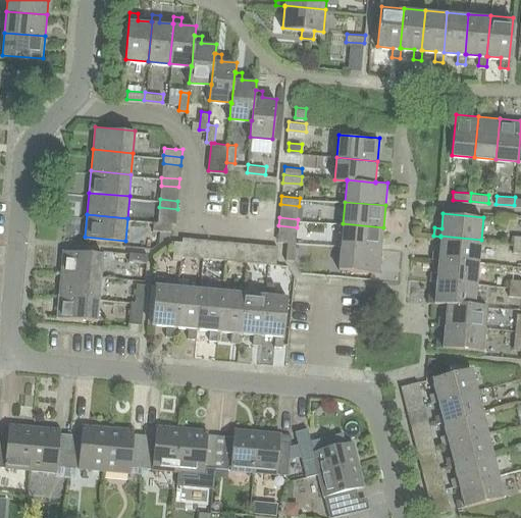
[(153,228),(171,230),(171,222),(154,220),(153,228)]
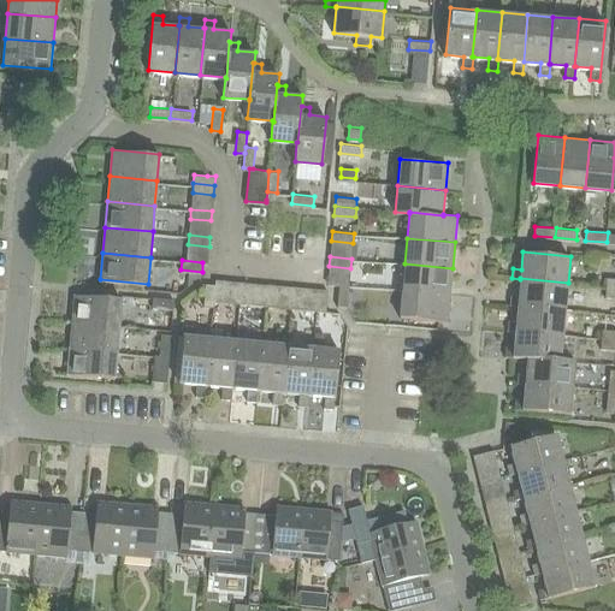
[(453,268),(404,264),(402,289),(450,294),(453,268)]
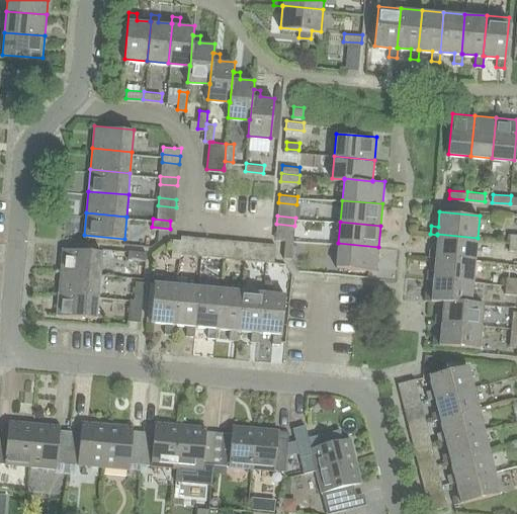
[(437,234),(437,235),(436,249),(429,249),(428,255),(435,256),(435,255),(476,259),(478,238),(437,234)]
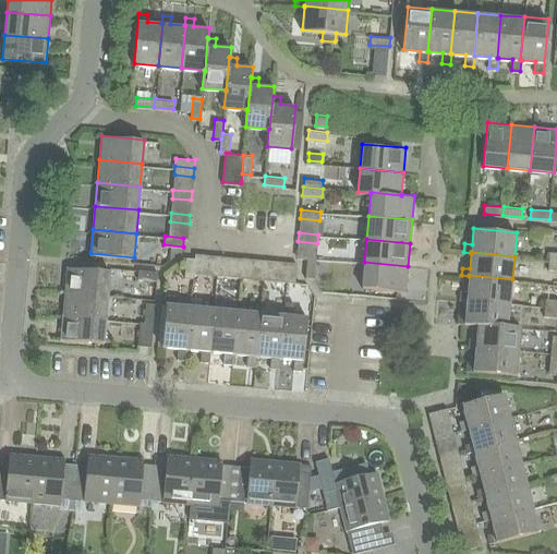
[(195,257),(194,272),(203,273),(204,253),(195,253),(195,257)]
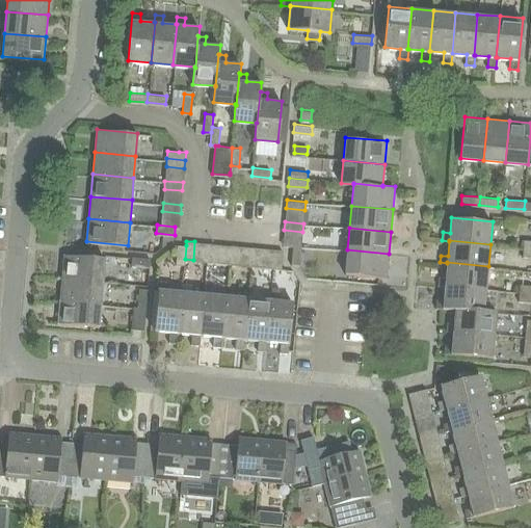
[(217,243),(208,243),(207,261),(215,262),(217,243)]
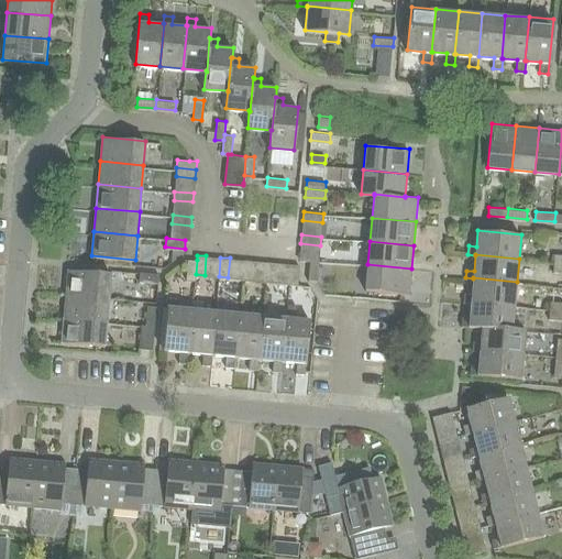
[(196,274),(197,260),(188,259),(186,278),(195,280),(196,274)]
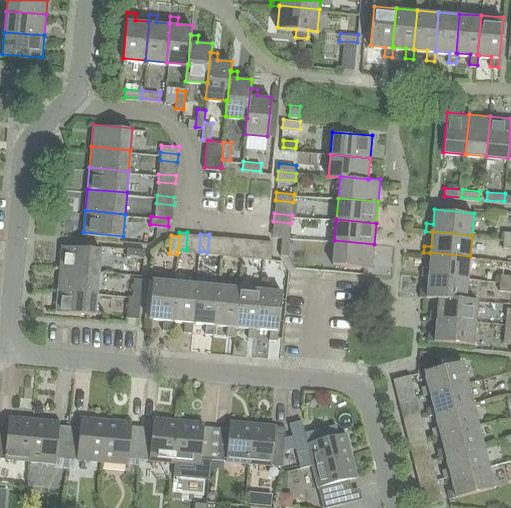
[(230,236),(222,235),(220,253),(228,254),(230,236)]
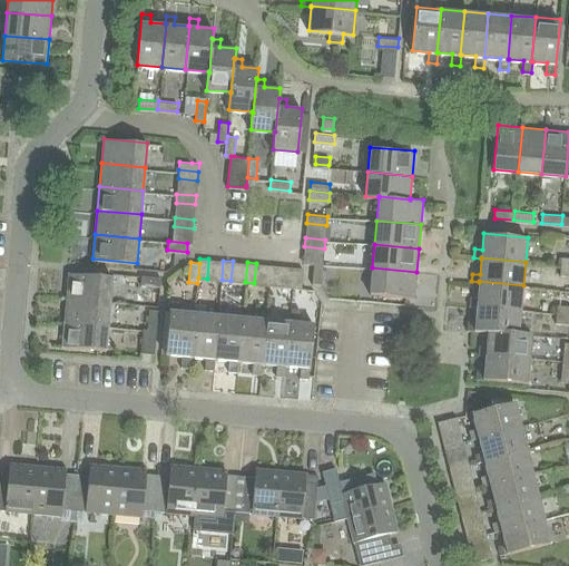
[(321,283),(323,263),(314,263),(312,282),(321,283)]
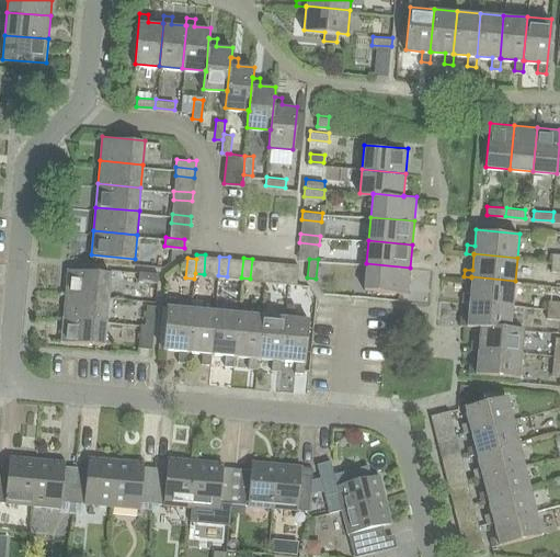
[(275,261),(266,260),(264,280),(274,281),(275,261)]
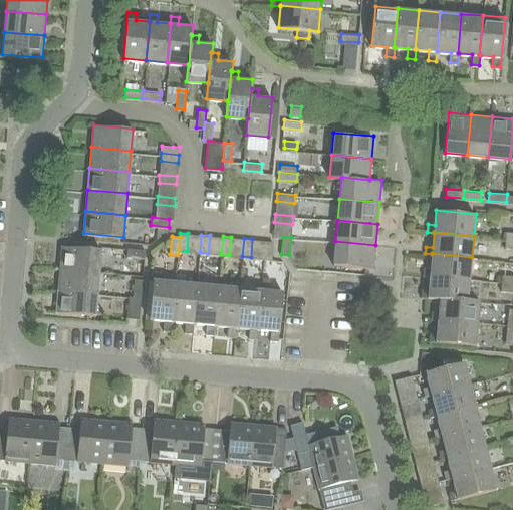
[(272,259),(273,241),(265,240),(264,258),(272,259)]
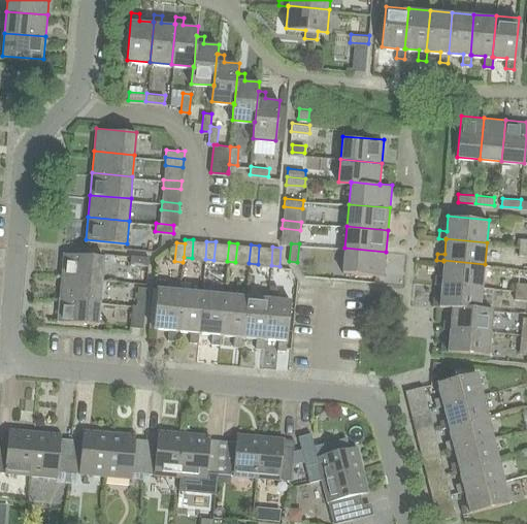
[(386,252),(344,248),(342,270),(384,274),(386,252)]
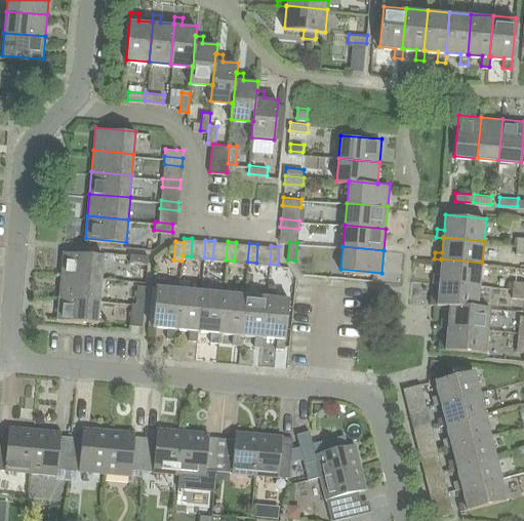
[(62,273),(102,277),(104,254),(64,250),(62,273)]
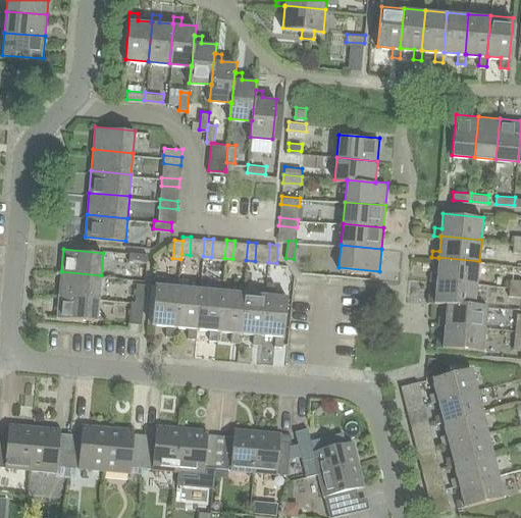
[(148,253),(129,251),(128,259),(147,261),(148,253)]
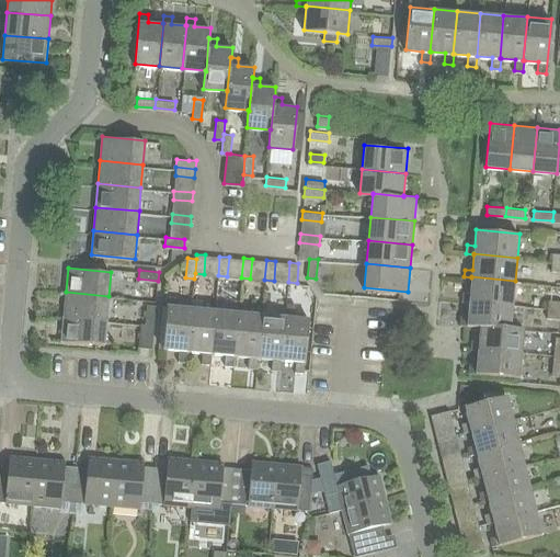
[(471,276),(471,277),(470,292),(463,292),(463,300),(469,300),(513,304),(515,281),(471,276)]
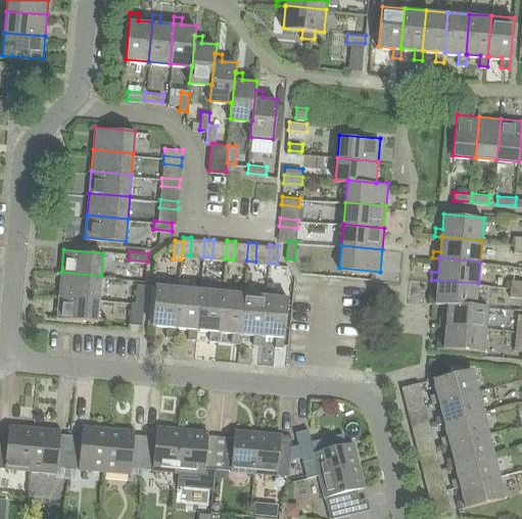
[(59,293),(99,297),(101,276),(61,272),(59,293)]
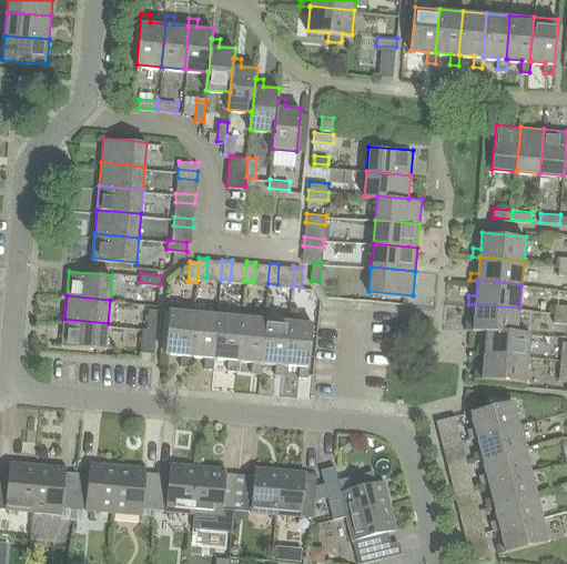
[(566,303),(555,302),(555,311),(566,312),(566,303)]
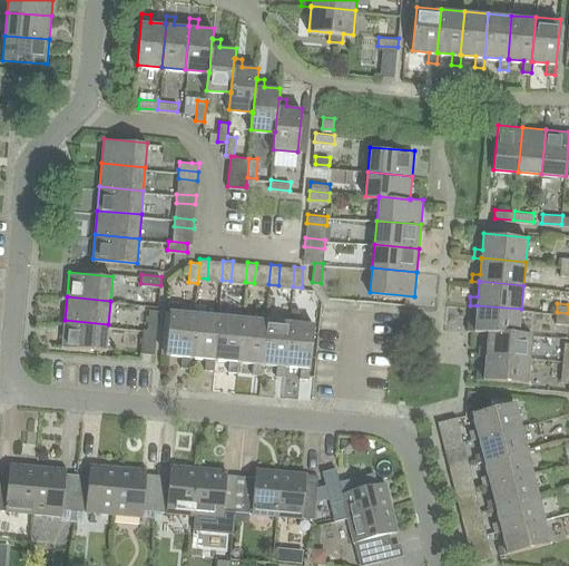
[(477,305),(476,321),(468,320),(468,329),(488,331),(519,332),(521,309),(477,305)]
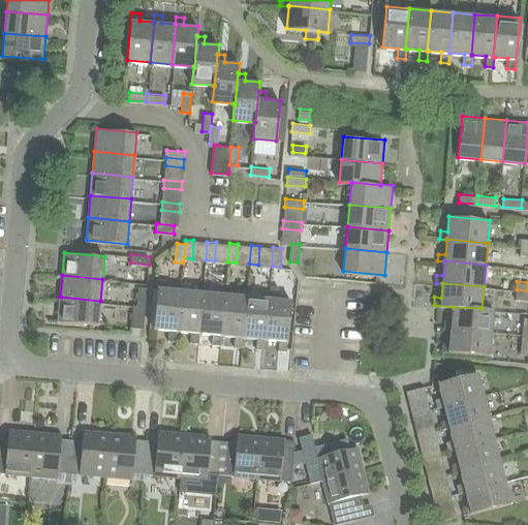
[(265,338),(266,338),(279,339),(278,349),(286,350),(291,299),(278,298),(279,285),(271,285),(270,298),(269,297),(265,338)]
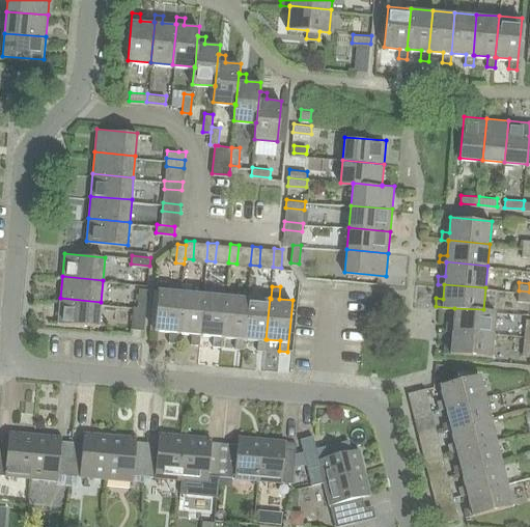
[(139,287),(137,305),(146,306),(147,287),(139,287)]
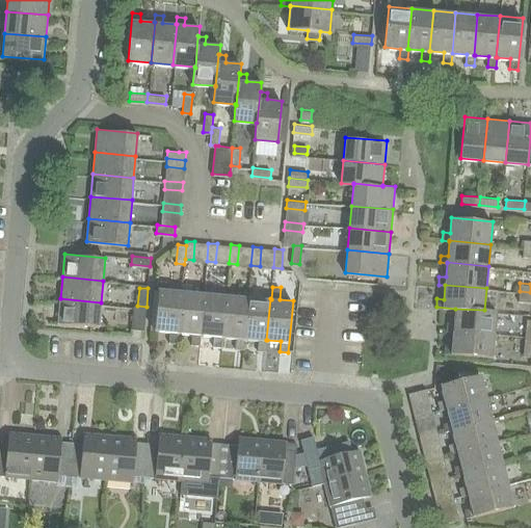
[(178,332),(182,291),(159,289),(155,330),(170,331),(169,341),(178,342),(179,332),(178,332)]
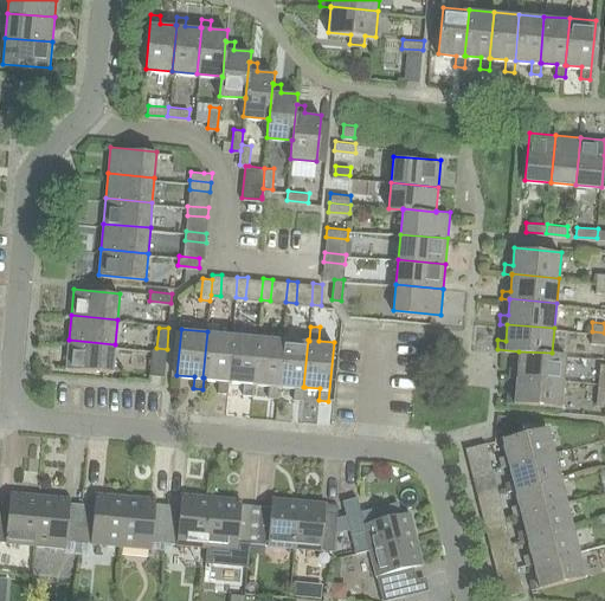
[(232,334),(207,331),(203,377),(204,377),(219,379),(218,391),(227,392),(229,380),(232,334)]
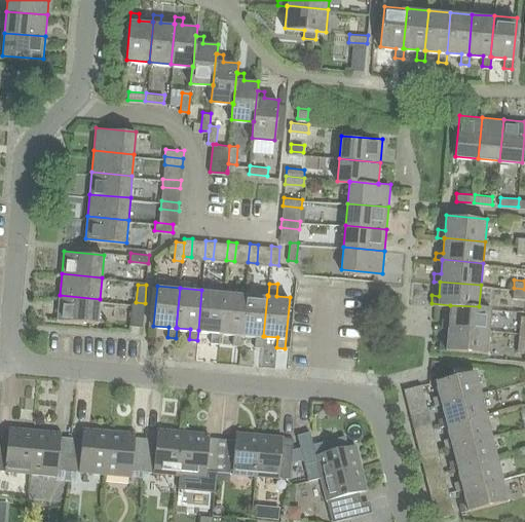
[(524,289),(514,288),(513,296),(524,297),(524,289)]
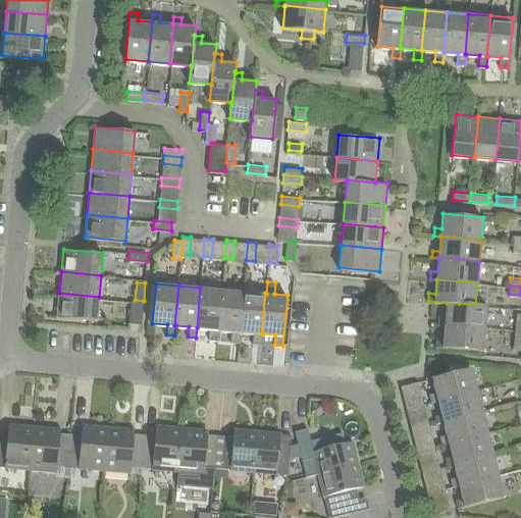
[(217,329),(222,290),(200,288),(197,327),(210,328),(209,339),(217,340),(218,329),(217,329)]
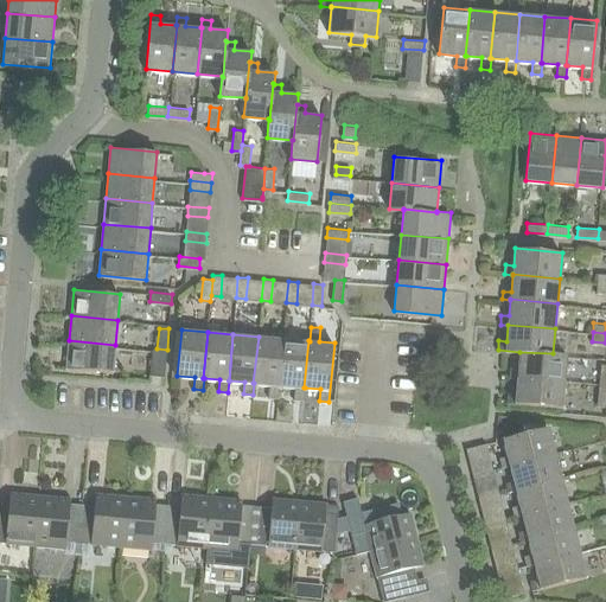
[(284,339),(259,337),(253,383),(254,383),(270,384),(269,396),(279,397),(279,385),(284,339)]
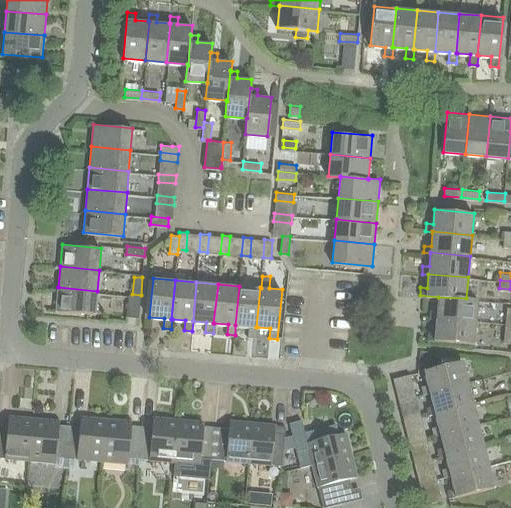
[(235,325),(249,326),(248,336),(256,337),(257,327),(256,327),(260,287),(239,286),(235,325)]
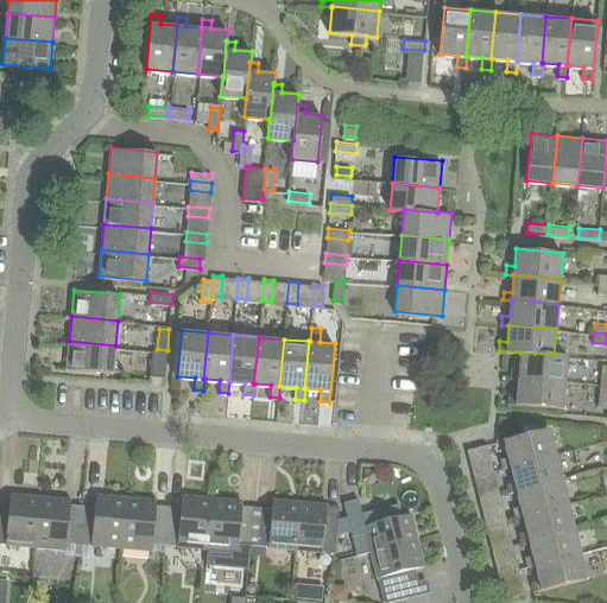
[(113,372),(115,346),(69,341),(67,367),(113,372)]
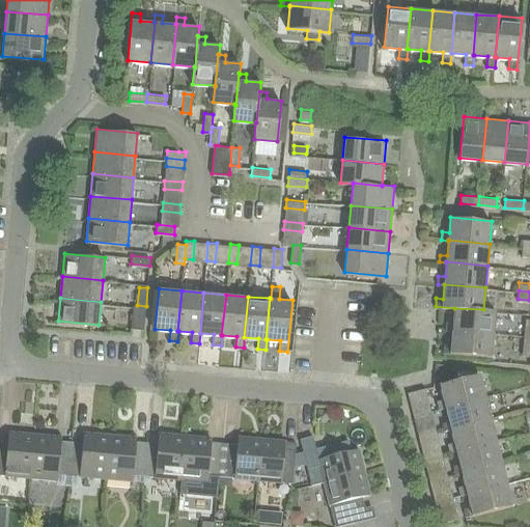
[(146,306),(137,305),(133,305),(132,327),(144,329),(146,306)]
